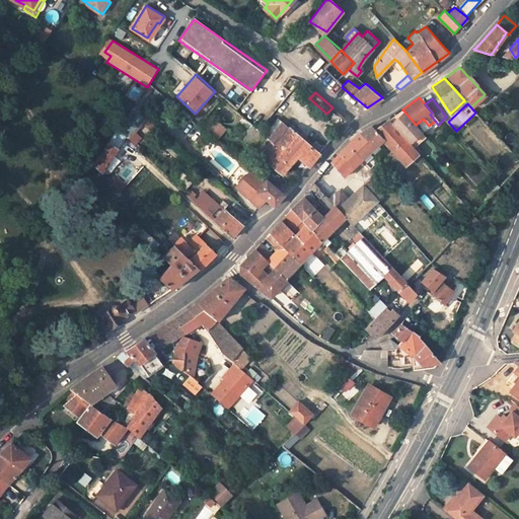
[(123,133),(130,139),(147,119),(134,107),(125,118),(131,123),(123,133)]
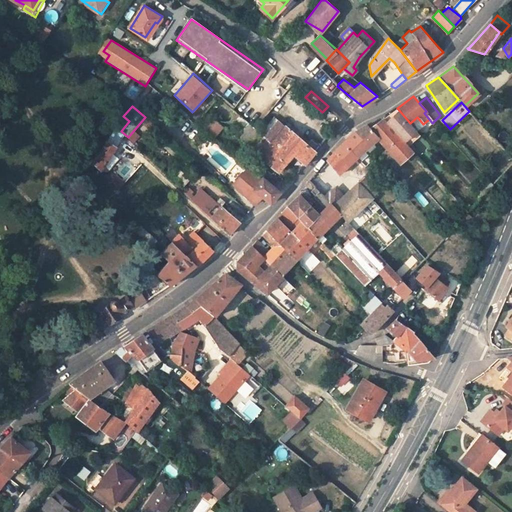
[(415,129),(410,123),(398,109),(386,120),(403,139),(415,129)]
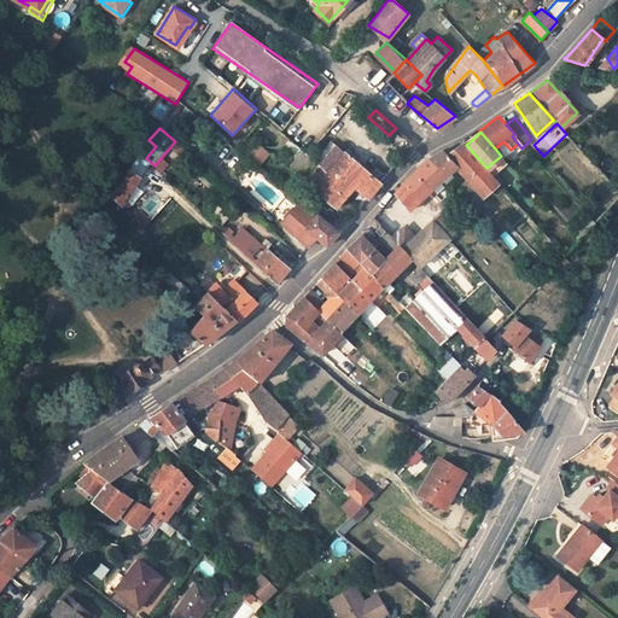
[(336,205),(345,196),(314,170),(319,163),(315,161),(302,149),(289,138),(283,147),(292,156),(286,163),(312,185),(336,205)]
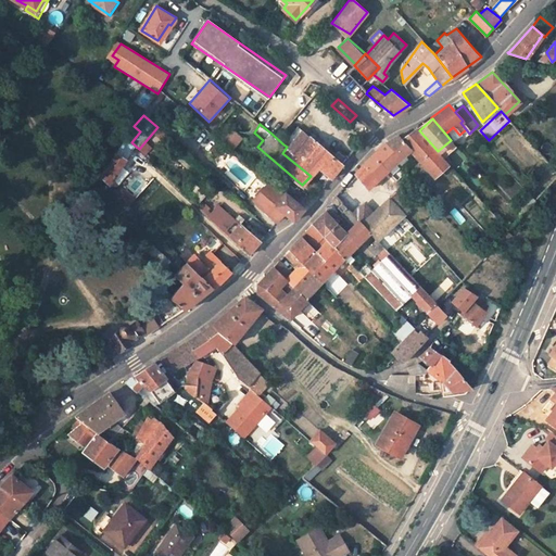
[(300,125),(283,144),(287,147),(282,153),(311,176),(320,165),(332,175),(342,163),(300,125)]
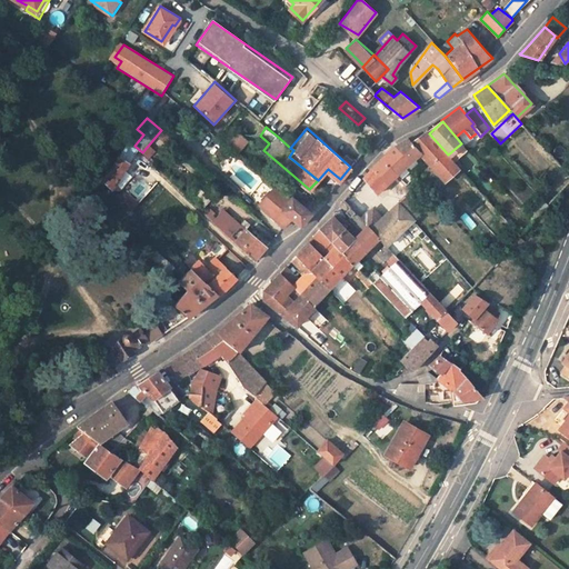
[(236,130),(226,142),(239,152),(249,140),(236,130)]
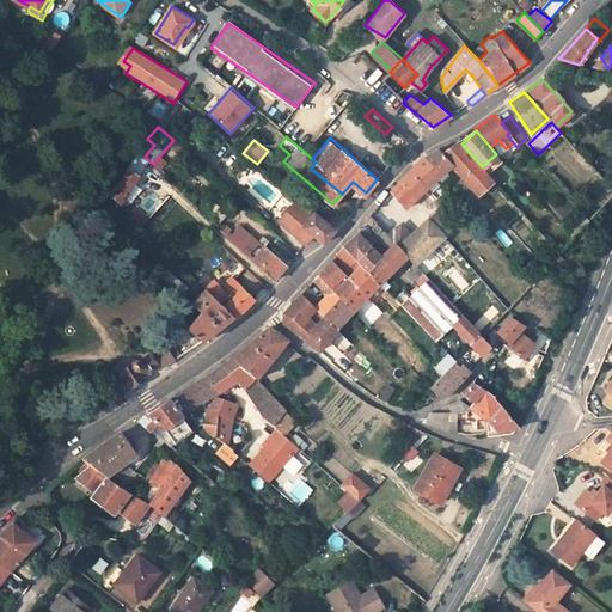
[(497,155),(506,148),(499,140),(490,147),(496,154),(497,155)]
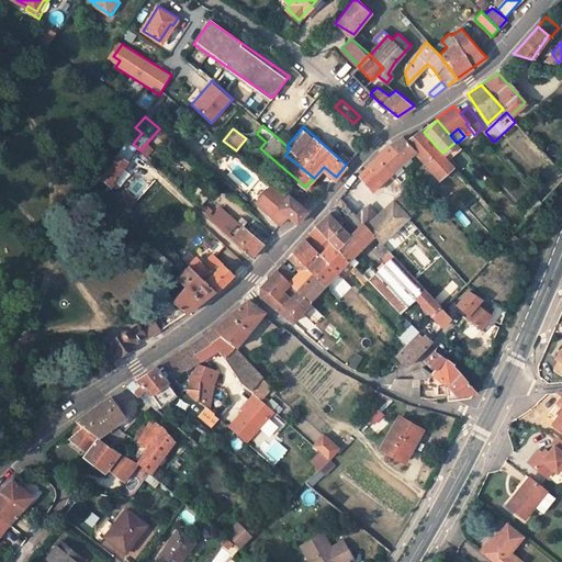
[(420,130),(406,139),(415,150),(419,156),(439,178),(453,165),(448,158),(442,153),(424,132),(420,130)]
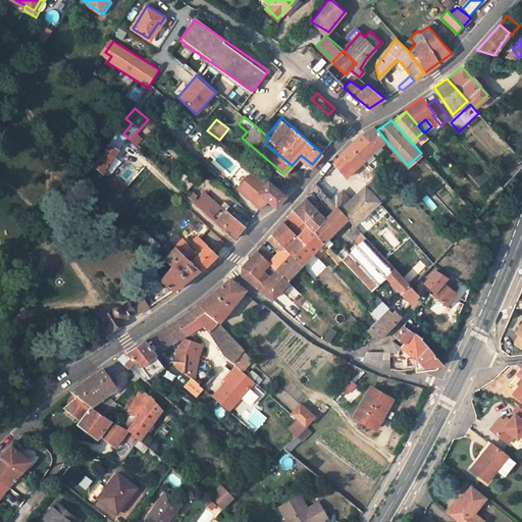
[(354,150),(363,159),(385,140),(377,129),(373,125),(357,138),(361,143),(354,150)]
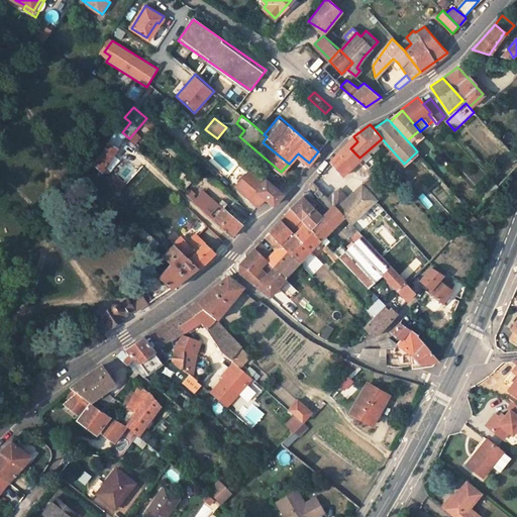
[(117,128),(93,165),(102,172),(125,136),(117,128)]
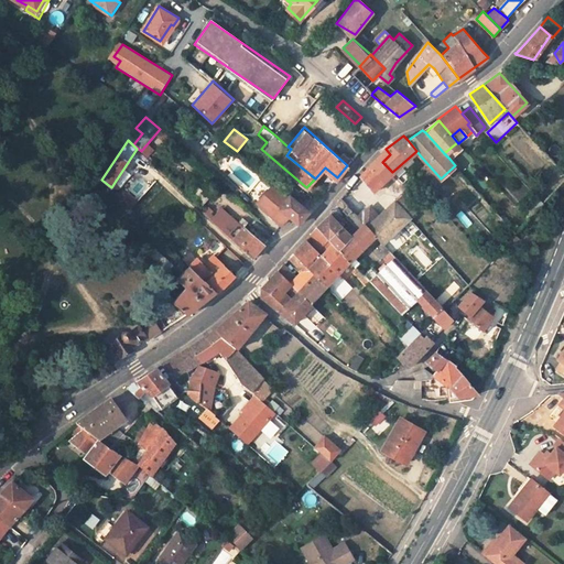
[(444,153),(449,159),(463,147),(458,143),(457,142),(444,153)]
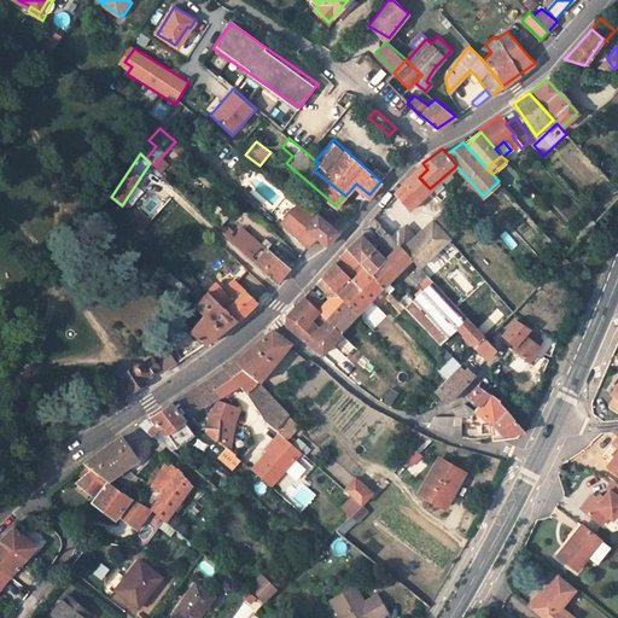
[(427,169),(423,163),(418,167),(396,191),(396,198),(400,197),(409,209),(415,204),(427,192),(430,188),(419,178),(427,169)]
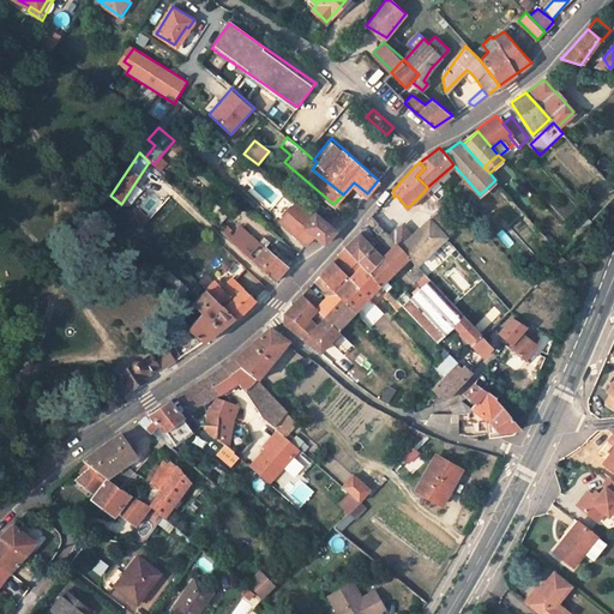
[(443,186),(434,194),(438,198),(446,191),(443,186)]
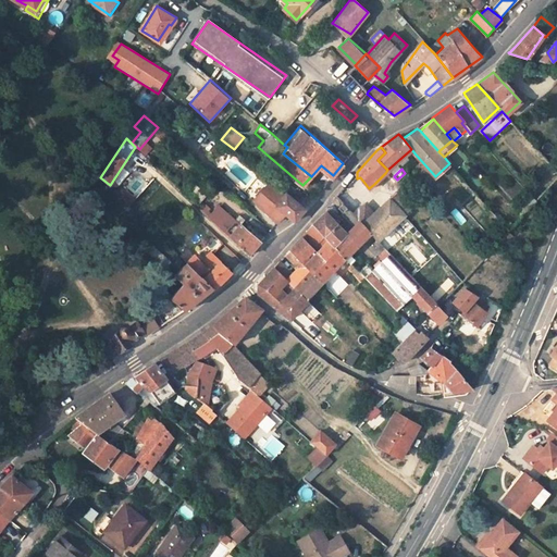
[(387,199),(396,192),(399,188),(385,173),(374,184),(387,199)]
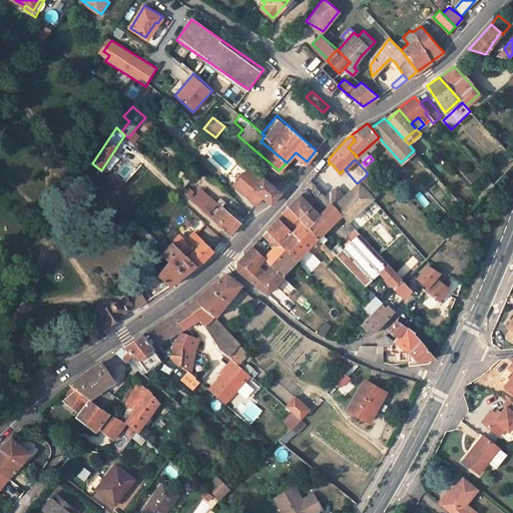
[(229,191),(238,181),(226,171),(217,180),(229,191)]
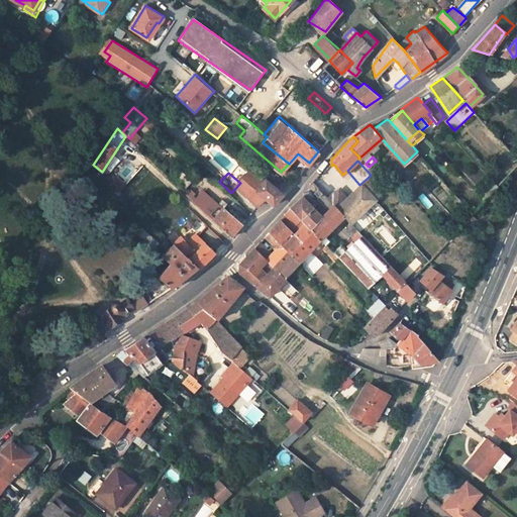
[(332,204),(335,207),(345,197),(338,189),(335,191),(319,175),(312,181),(317,188),(322,192),(332,204)]
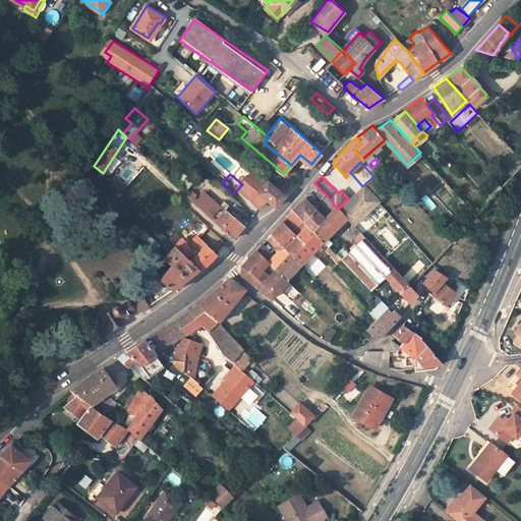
[(275,177),(270,182),(284,196),(289,191),(288,190),(275,177)]
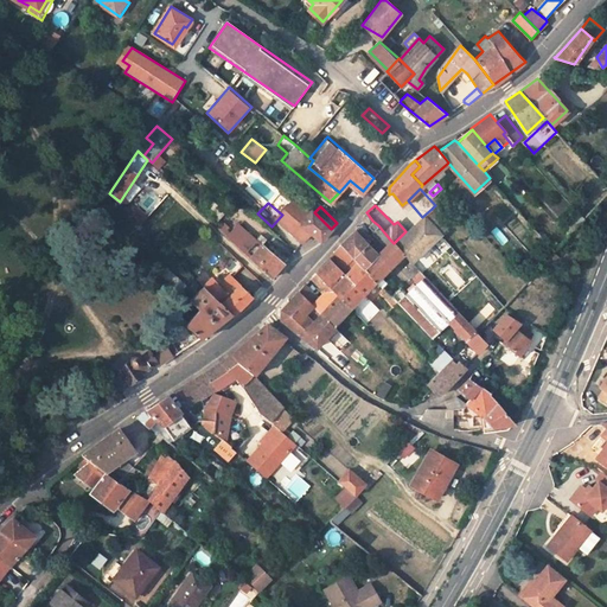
[(134,216),(141,223),(147,217),(140,209),(134,216)]
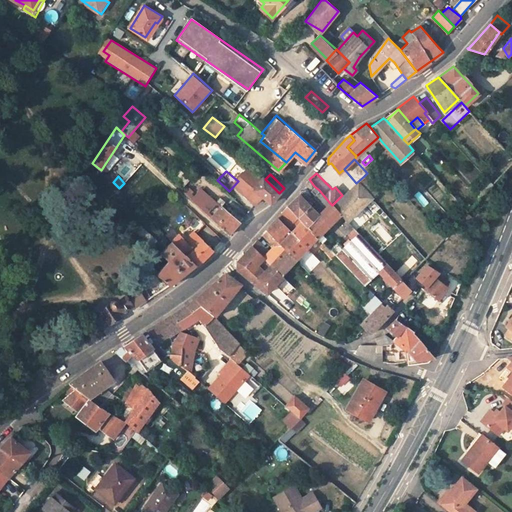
[(342,195),(332,205),(339,213),(345,220),(357,209),(366,200),(377,190),(364,176),(356,183),(342,195)]
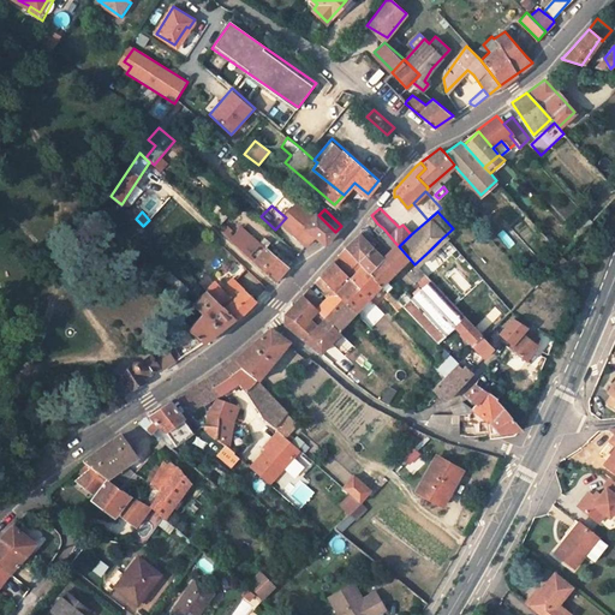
[(326,242),(335,232),(318,215),(316,213),(306,226),(317,236),(326,242)]
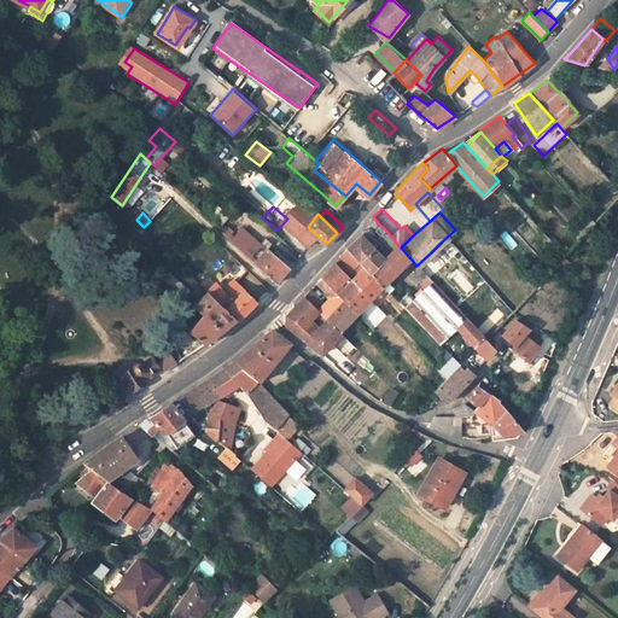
[(256,262),(267,249),(243,228),(231,240),(256,262)]
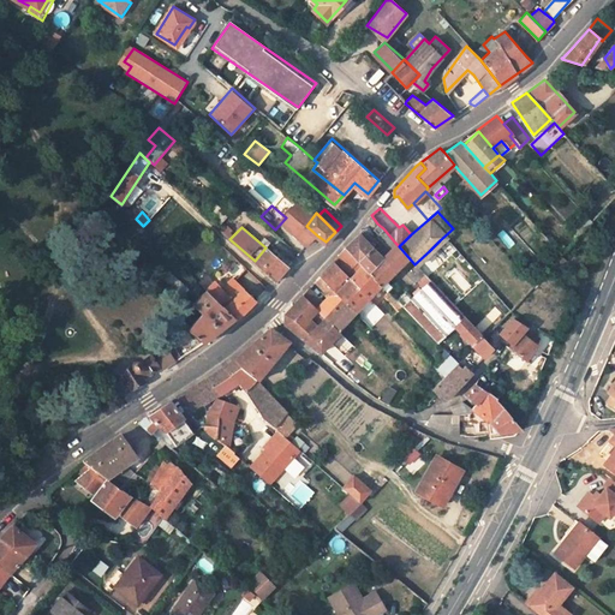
[(395,243),(383,228),(378,233),(382,242),(389,248),(395,243)]
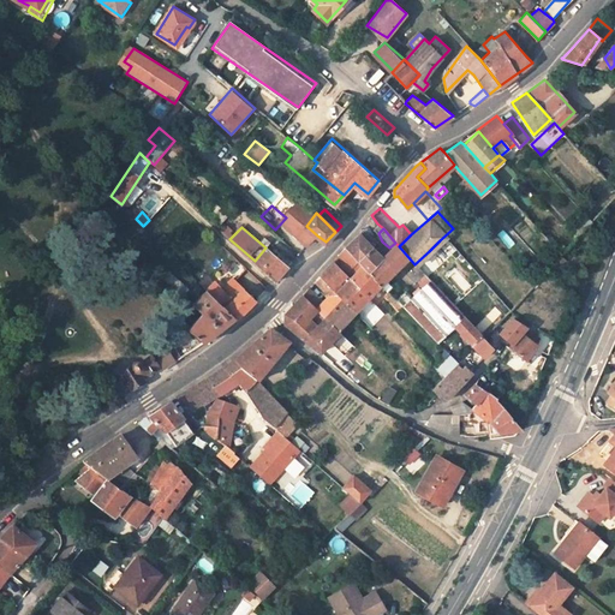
[(382,282),(407,256),(399,246),(395,243),(389,248),(381,256),(359,234),(358,233),(346,246),(359,260),(364,264),(382,282)]
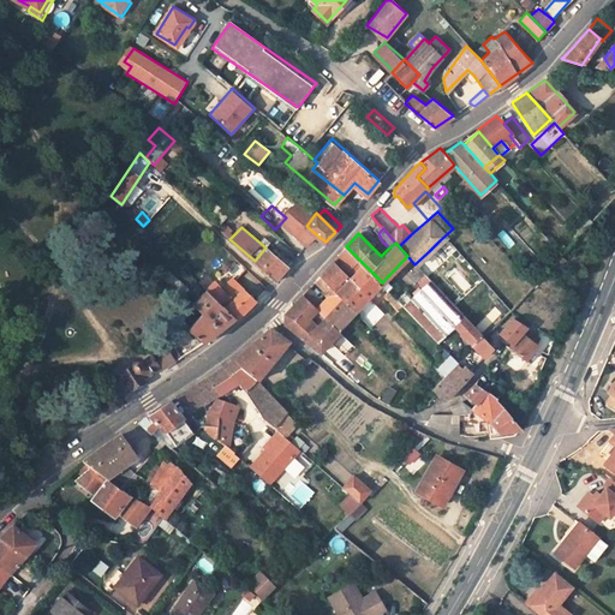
[(168,252),(172,255),(179,248),(175,245),(168,252)]
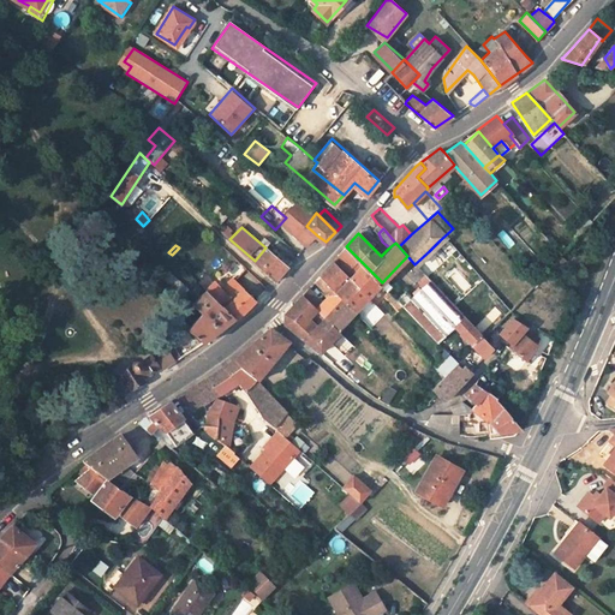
[(339,254),(352,268),(359,260),(346,246),(339,254)]
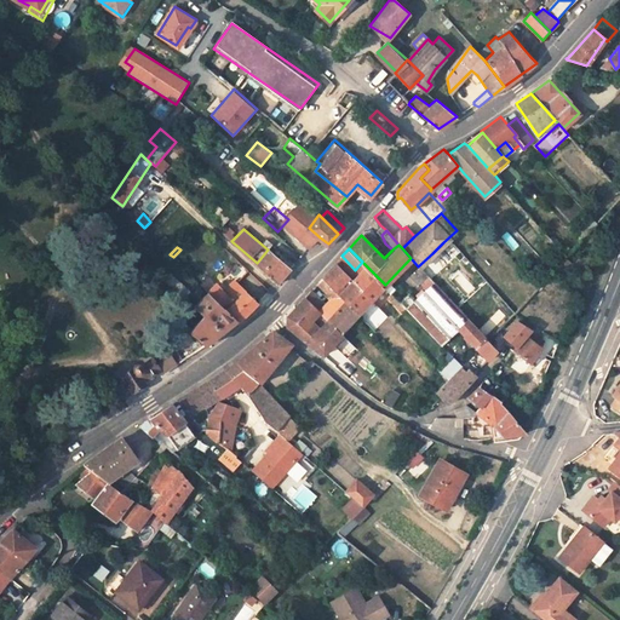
[(291,269),(268,250),(257,263),(277,282),(291,269)]
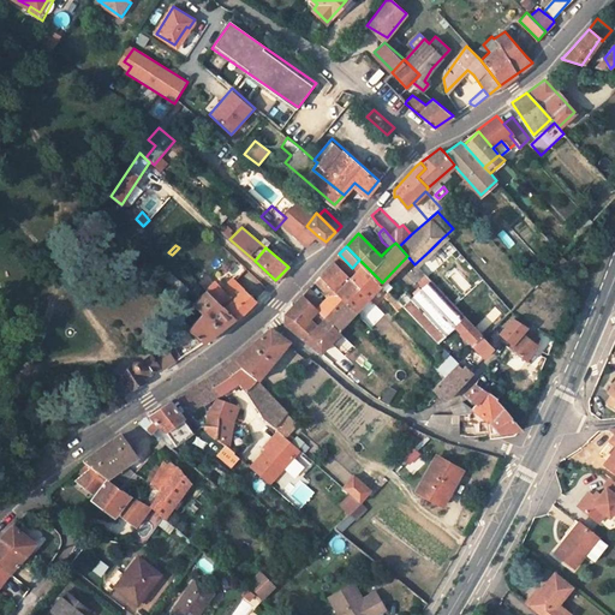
[(415,264),(423,273),(430,267),(428,263),(435,257),(429,251),(415,264)]
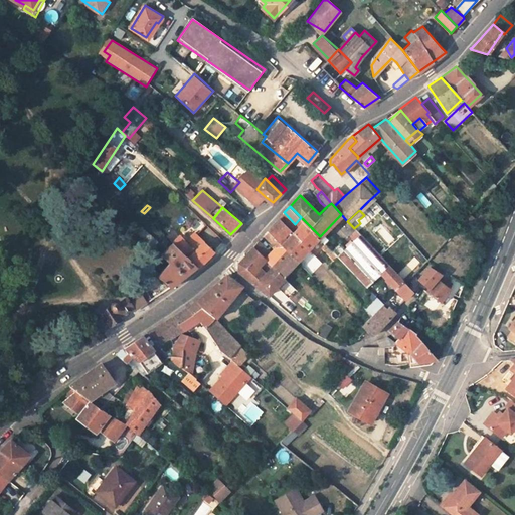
[(278,228),(286,235),(291,229),(280,217),(267,230),(272,234),(278,228)]
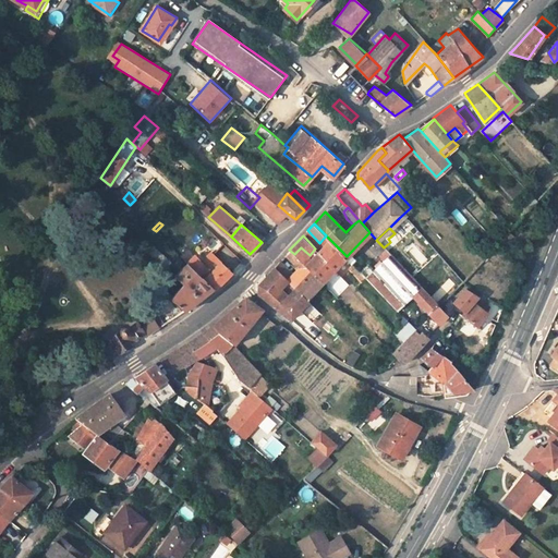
[(324,247),(330,240),(326,235),(319,243),(324,247)]
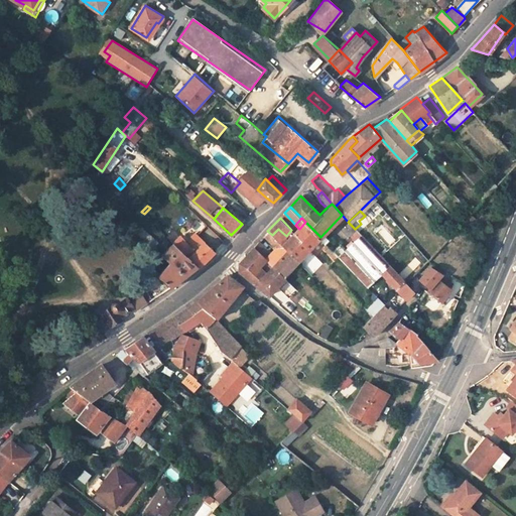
[(294,233),(309,249),(320,237),(305,222),(299,229),(294,233)]
